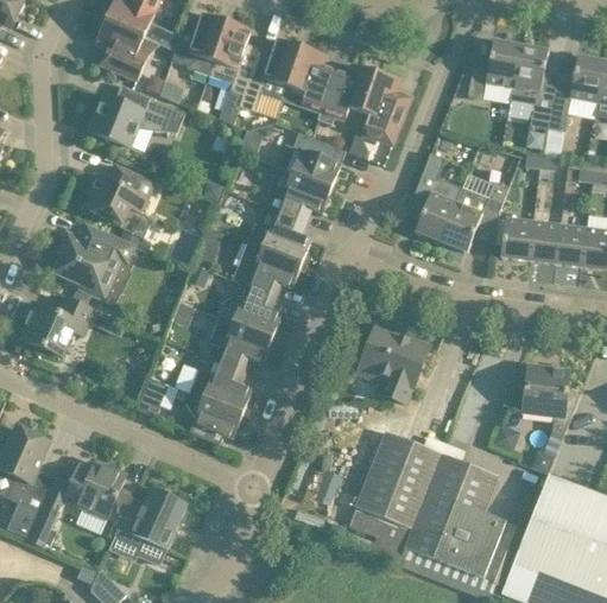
[(0,23),(10,27),(24,0),(0,0),(0,23)]
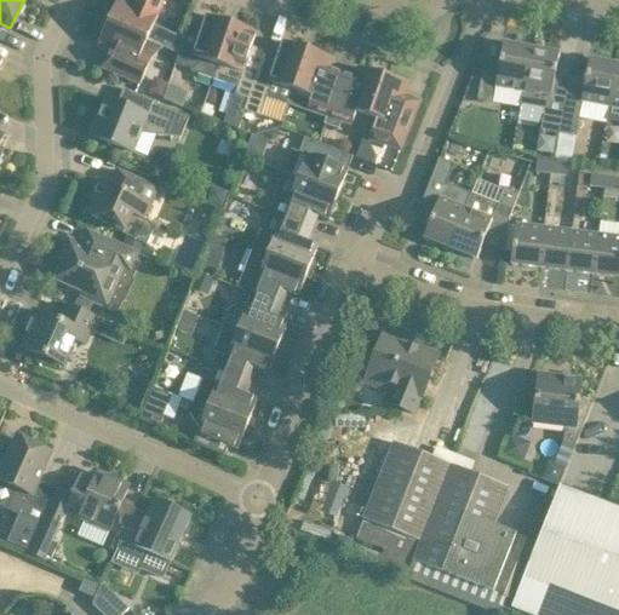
[(114,0),(107,19),(145,36),(160,44),(177,51),(179,45),(184,33),(154,19),(162,0),(131,0),(114,0)]
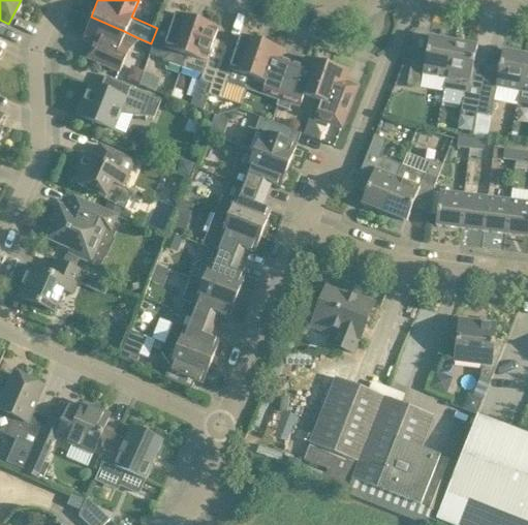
[(161,58),(180,64),(196,18),(175,10),(171,22),(160,19),(157,28),(153,38),(151,43),(149,51),(162,56),(161,58)]
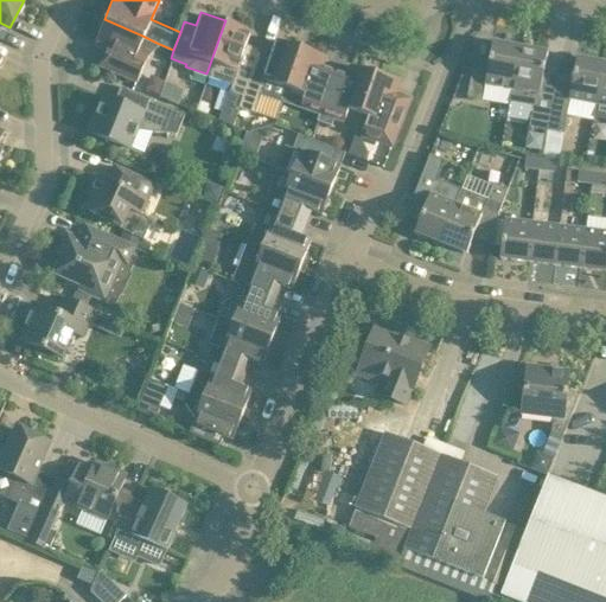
[(104,19),(94,43),(106,47),(99,63),(125,75),(136,79),(145,61),(134,52),(142,36),(104,19)]
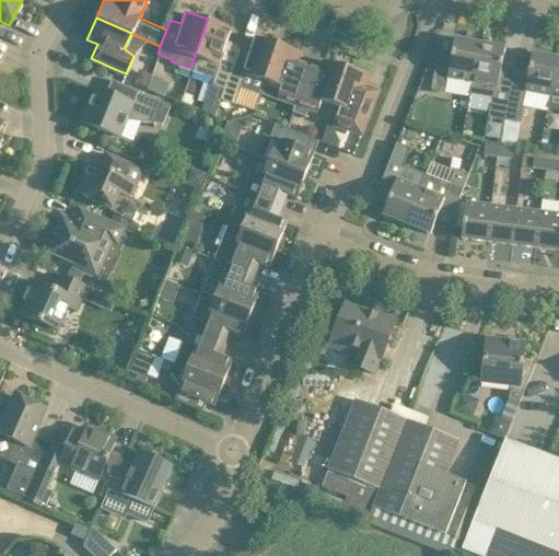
[(208,19),(190,68),(213,76),(211,80),(224,84),(229,70),(237,44),(226,39),(231,26),(208,19)]
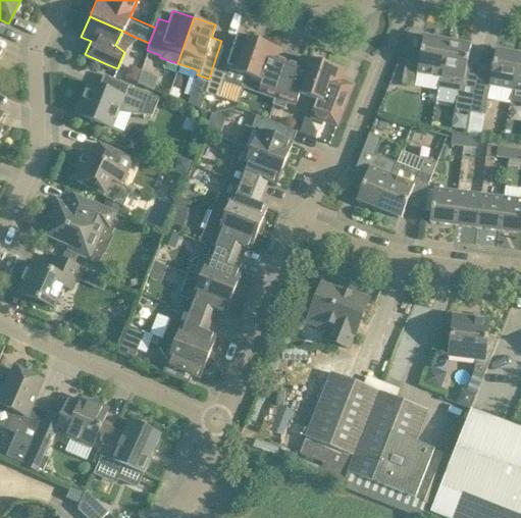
[(209,79),(205,91),(218,96),(223,79),(242,86),(246,73),(258,39),(237,32),(224,68),(213,65),(209,79)]
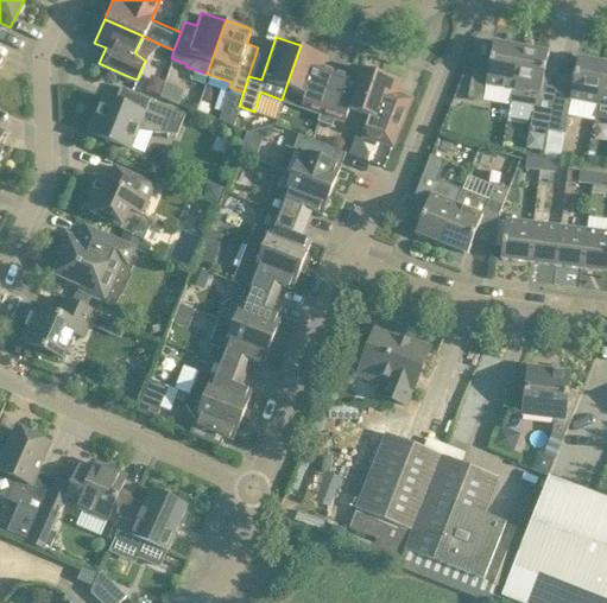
[(510,100),(512,87),(519,45),(492,40),(487,67),(473,64),(467,94),(509,102),(510,100)]
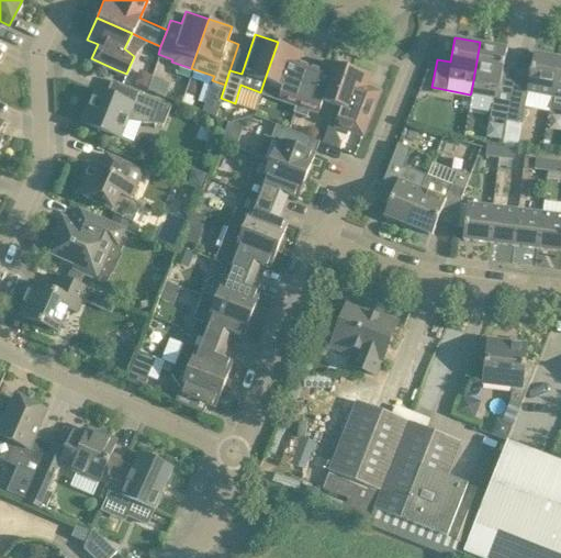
[(278,42),(265,79),(287,87),(282,99),(294,103),(309,66),(296,62),(301,49),(278,42)]
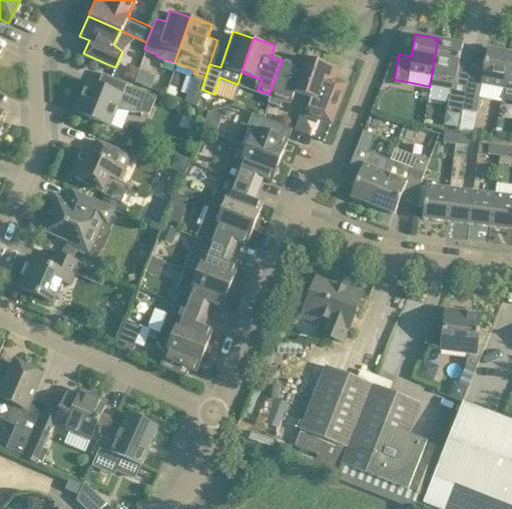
[(432,73),(430,84),(449,87),(446,105),(462,108),(465,93),(467,84),(468,76),(455,74),(462,43),(438,38),(432,73)]
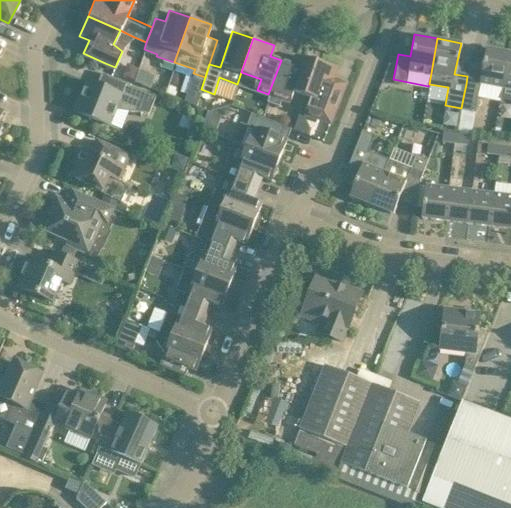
[(464,93),(461,108),(473,110),(479,81),(502,85),(508,51),(485,47),(479,79),(467,76),(466,84),(464,93)]
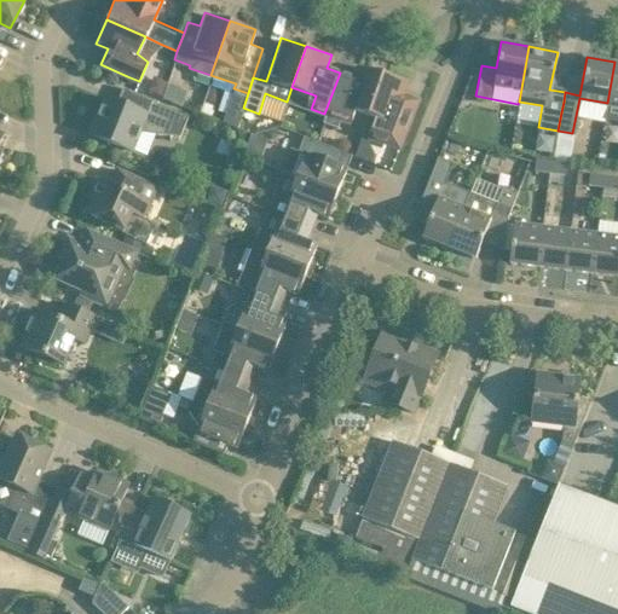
[(607,103),(605,117),(617,119),(617,62),(614,62),(607,103)]
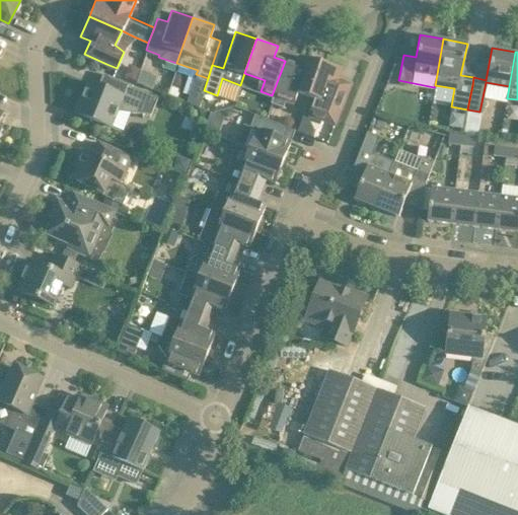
[(320,61),(299,54),(295,65),(285,61),(272,95),(270,100),(282,105),(285,98),(293,101),(296,91),(308,95),(320,61)]
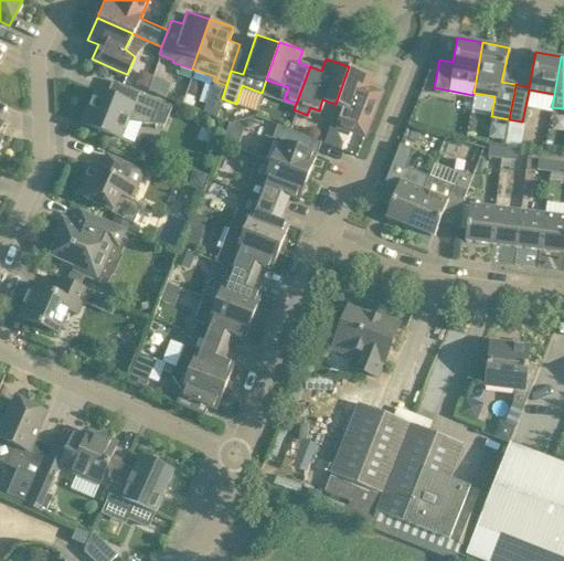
[(139,65),(134,78),(147,84),(152,71),(139,65)]
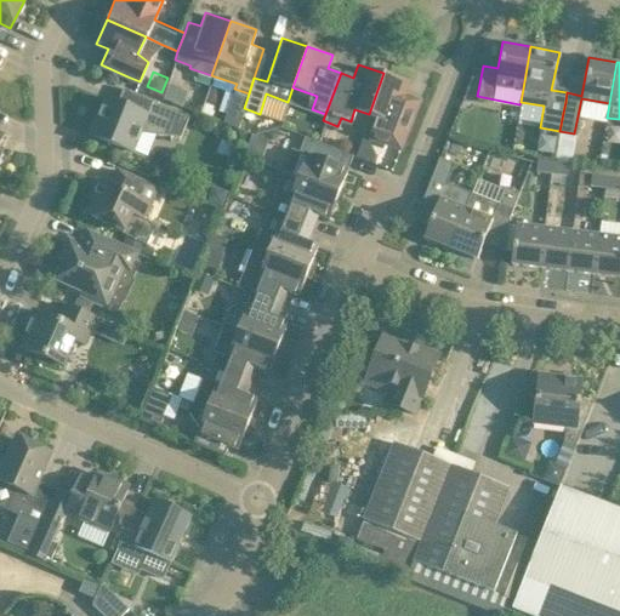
[(375,115),(368,136),(399,148),(402,142),(419,98),(404,93),(409,81),(384,73),(369,114),(375,115)]
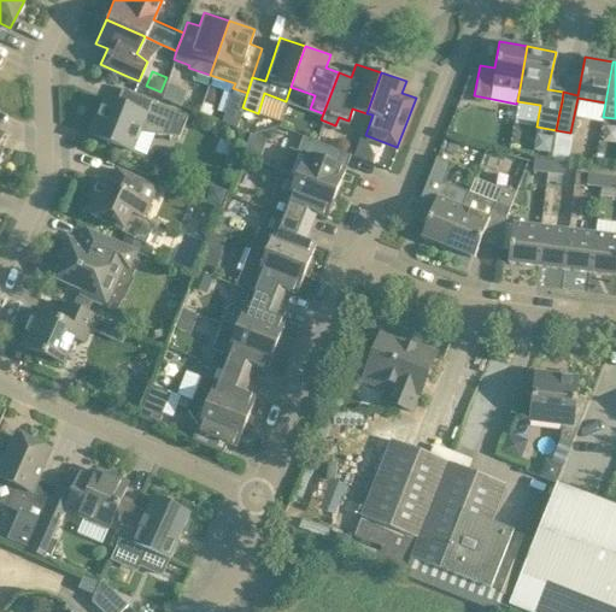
[(168,81),(162,95),(180,101),(185,88),(168,81)]
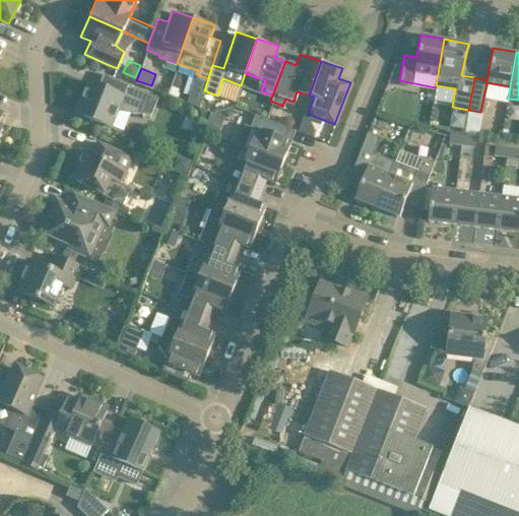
[(132,83),(122,79),(103,71),(98,83),(88,79),(81,99),(82,100),(77,111),(76,111),(76,112),(94,119),(110,125),(116,109),(150,113),(157,95),(131,85),(132,83)]
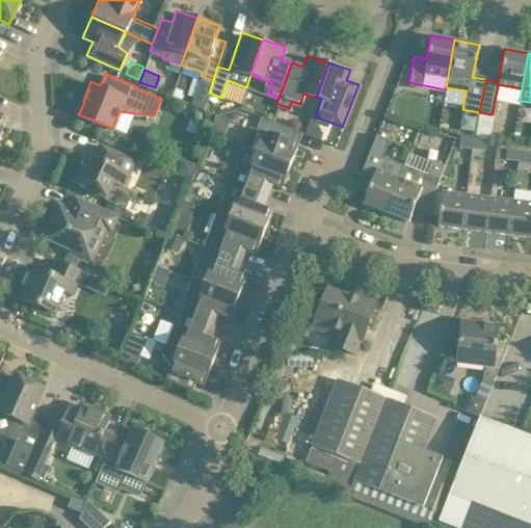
[(196,88),(191,101),(204,106),(209,93),(213,80),(201,76),(200,76),(196,88)]
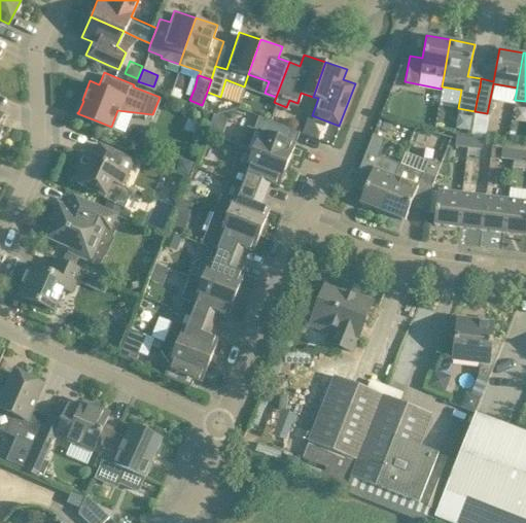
[(173,85),(171,95),(178,97),(181,89),(173,85)]
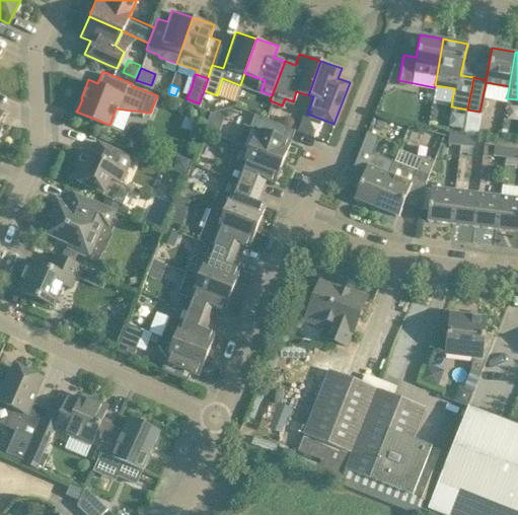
[(242,122),(235,142),(282,160),(290,139),(280,135),(285,124),(253,112),(248,124),(242,122)]
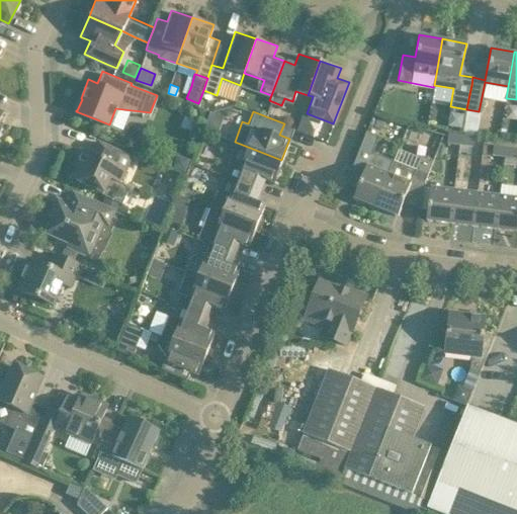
[(353,195),(374,203),(393,159),(371,151),(377,135),(365,130),(354,159),(365,164),(353,195)]
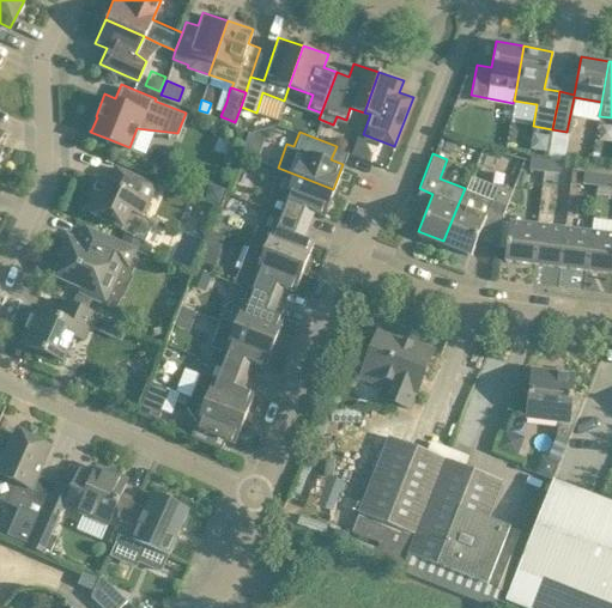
[(527,166),(543,169),(544,158),(528,156),(527,166)]
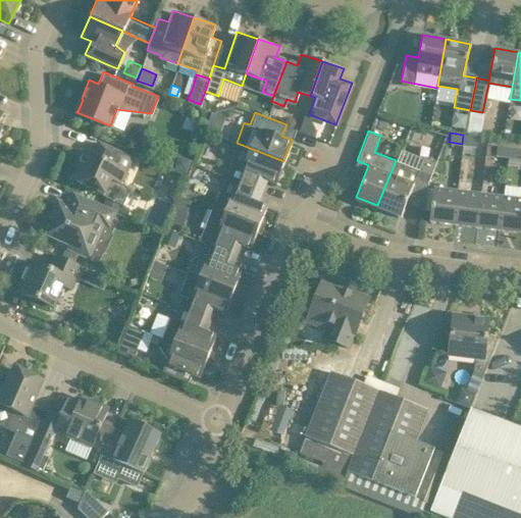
[(463,135),(462,144),(475,145),(476,136),(463,135)]
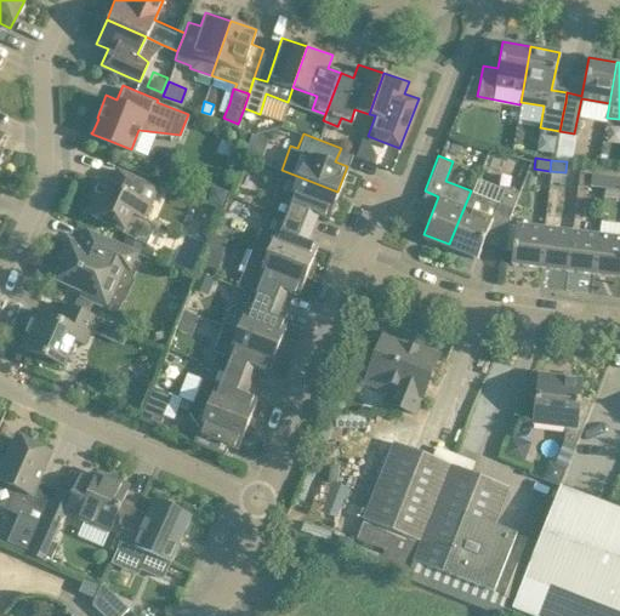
[(274,194),(268,209),(310,224),(316,211),(328,216),(337,192),(282,170),(272,193),(274,194)]
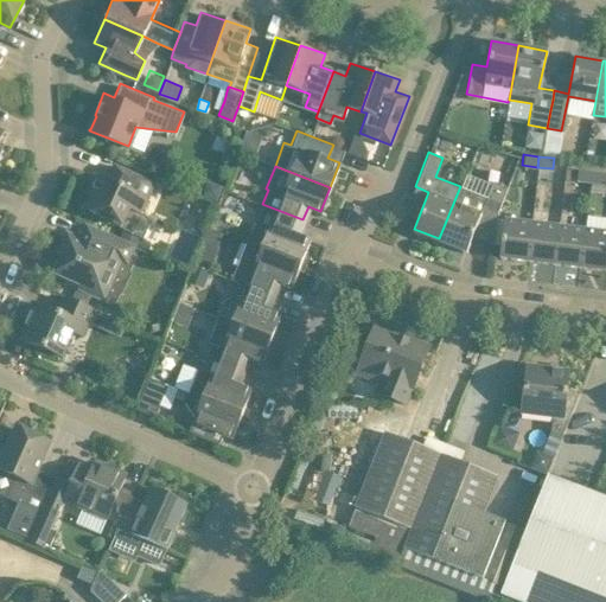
[(154,181),(122,167),(115,183),(94,172),(85,191),(90,192),(83,207),(142,234),(147,223),(147,219),(146,217),(142,213),(140,212),(154,181)]
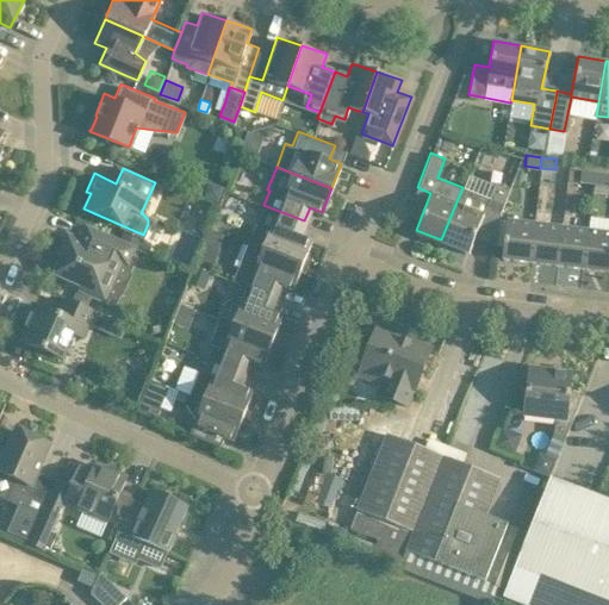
[(578,180),(594,182),(595,170),(579,169),(578,180)]
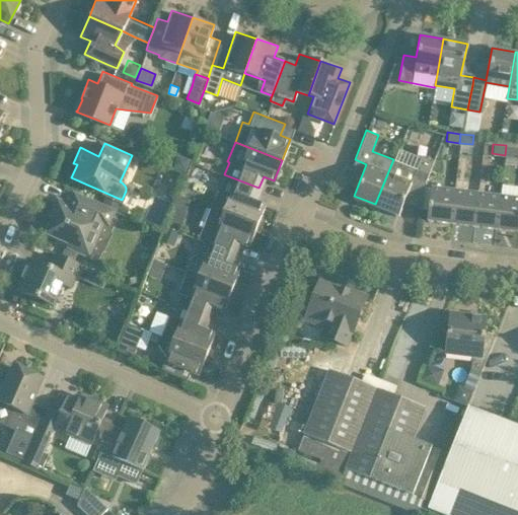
[(517,146),(506,145),(505,155),(517,156),(517,148),(517,146)]
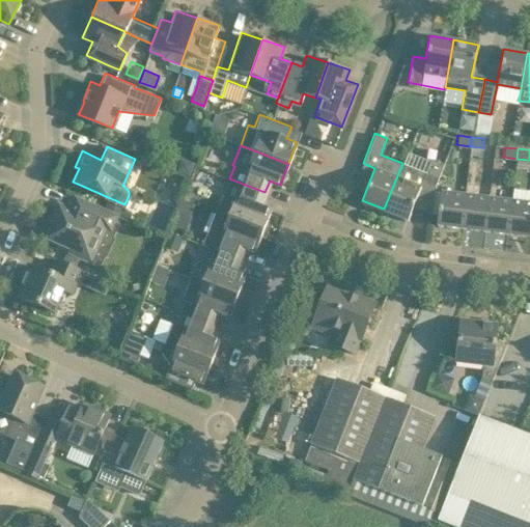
[(402,163),(384,209),(408,218),(422,179),(434,184),(443,162),(430,158),(425,172),(402,163)]
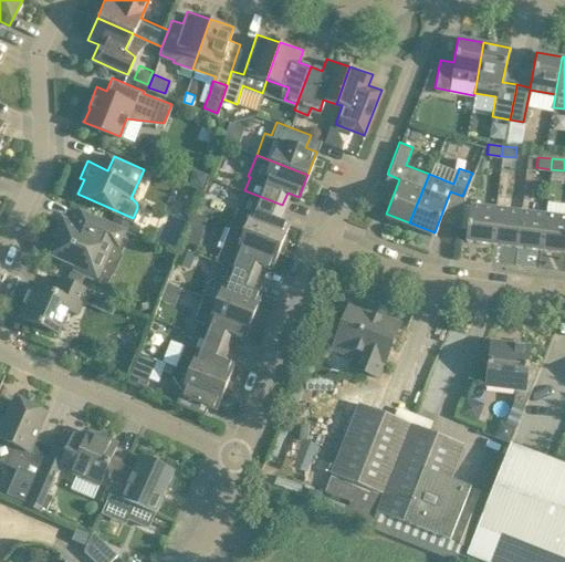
[(191,172),(189,180),(201,185),(206,173),(197,169),(191,172)]
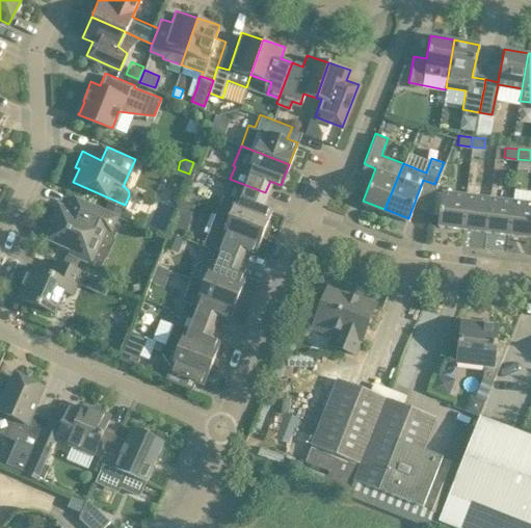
[(221,194),(215,211),(263,230),(271,209),(261,205),(265,192),(230,179),(223,195),(221,194)]
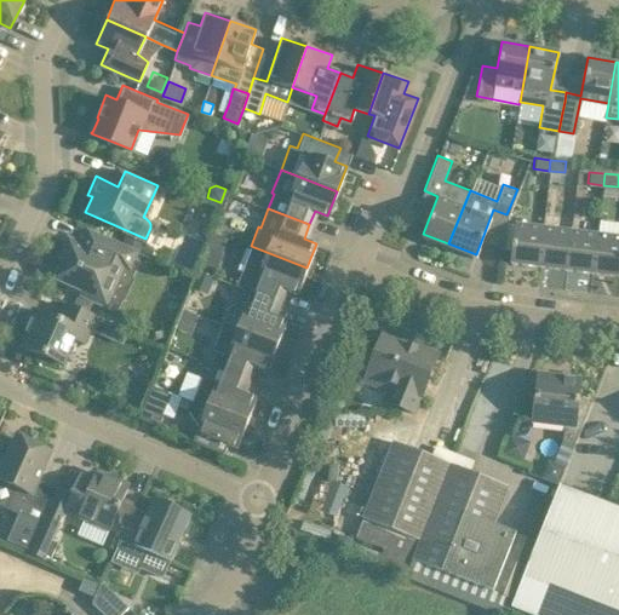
[(595,229),(618,230),(618,220),(595,218),(595,229)]
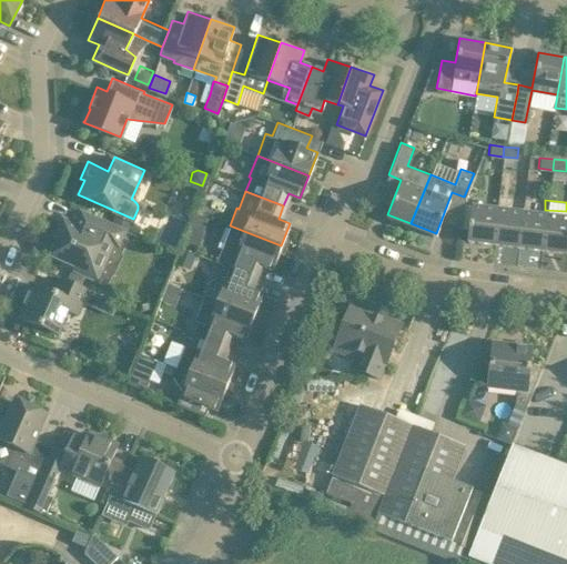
[(471,203),(466,239),(493,242),(497,207),(471,203)]
